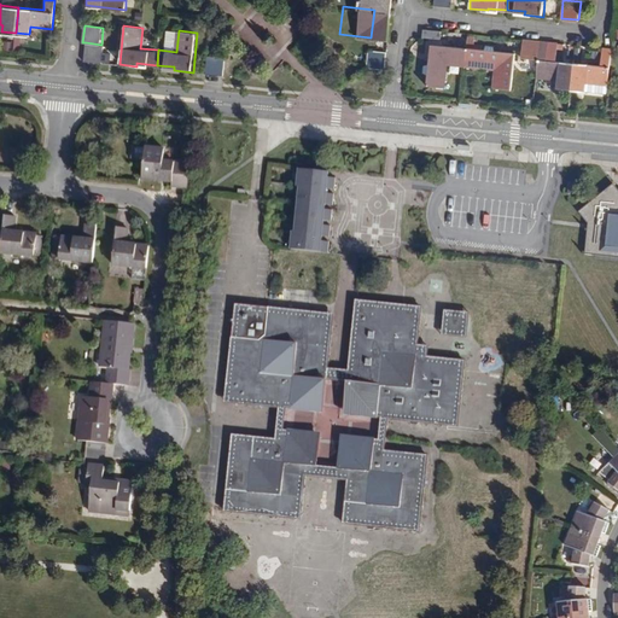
[(484,50),(483,50),(472,50),(473,46),(473,36),(467,36),(466,48),(465,68),(495,70),(494,87),(512,88),(516,53),(496,51),(494,46),(487,46),(484,50)]
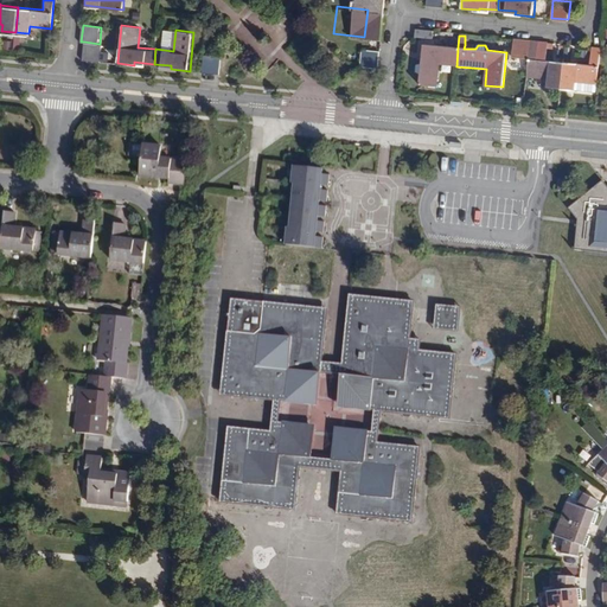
[(512,57),(529,58),(530,40),(515,38),(512,57)]
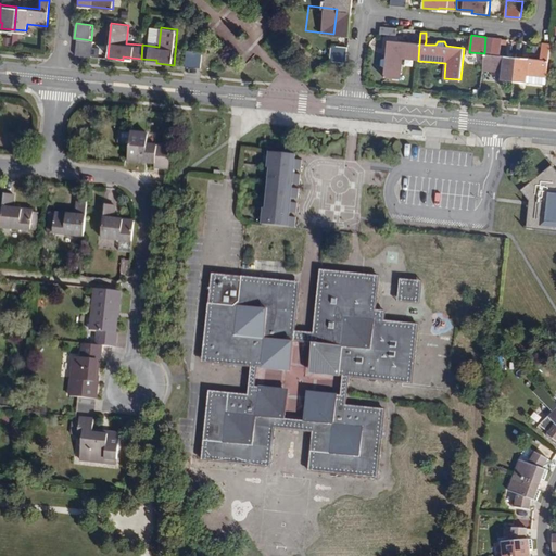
[(502,79),(515,80),(517,57),(494,54),(495,38),(485,37),(484,53),(482,71),(503,73),(502,79)]
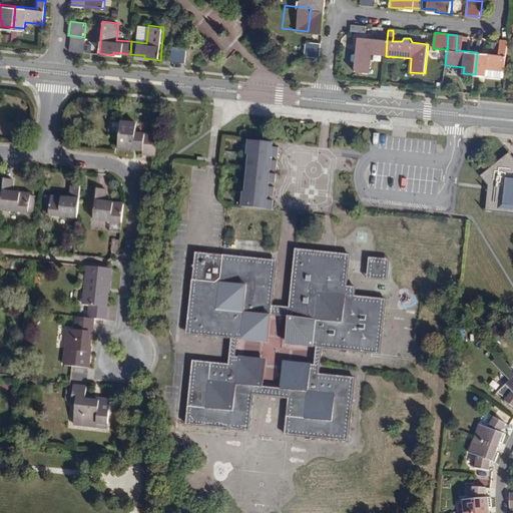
[(87,37),(84,37),(71,35),(69,50),(86,52),(87,37)]
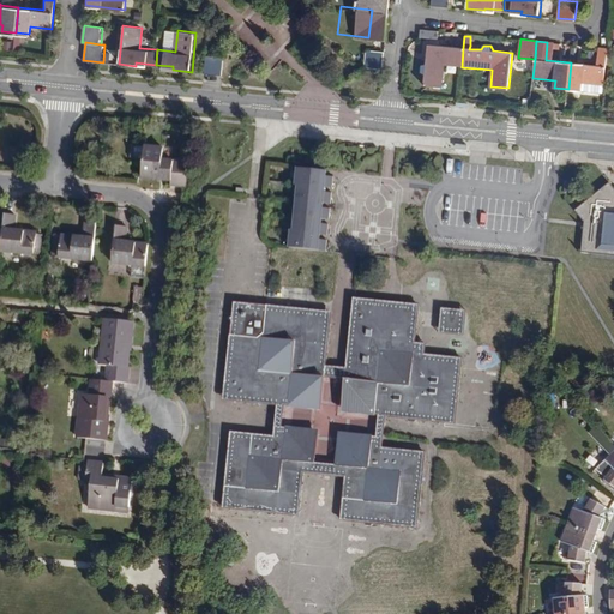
[(444,65),(462,67),(463,48),(428,46),(426,64),(421,66),(420,73),(425,76),(423,85),(441,86),(444,65)]
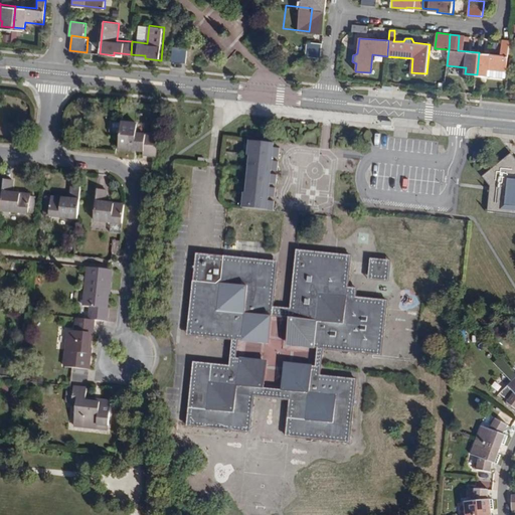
[(500,54),(479,52),(477,74),(506,76),(509,40),(501,39),(500,54)]
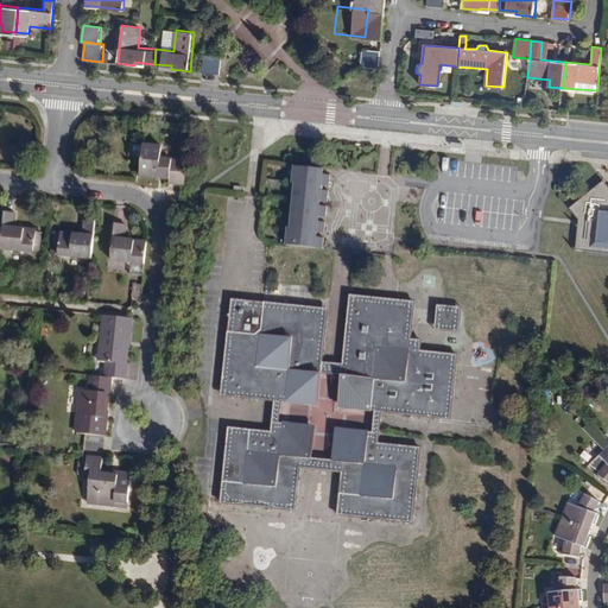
[(381,51),(363,49),(362,62),(361,63),(365,67),(379,68),(381,51)]
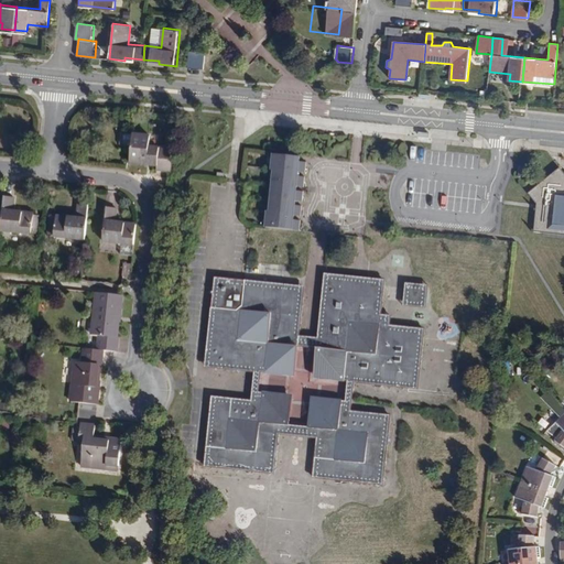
[(203,52),(190,51),(188,67),(205,69),(206,55),(203,52)]
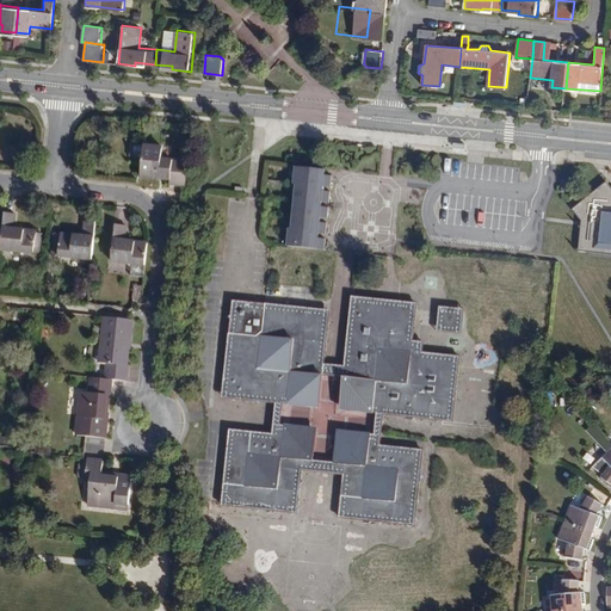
[(164,148),(133,146),(131,156),(143,159),(141,173),(152,174),(152,178),(154,179),(171,181),(171,185),(186,186),(189,161),(162,159),(164,148)]
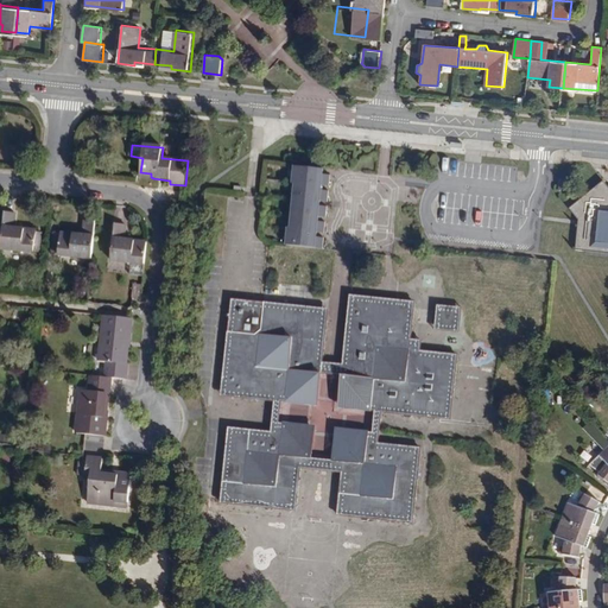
[(323,166),(287,163),(285,179),(289,181),(283,226),(279,226),(278,241),(322,246),(323,236),(315,235),(316,230),(324,230),(325,220),(317,219),(318,214),(325,215),(327,204),(320,203),(320,198),(328,200),(329,188),(321,188),(322,183),(329,183),(330,172),(323,171),(323,166)]
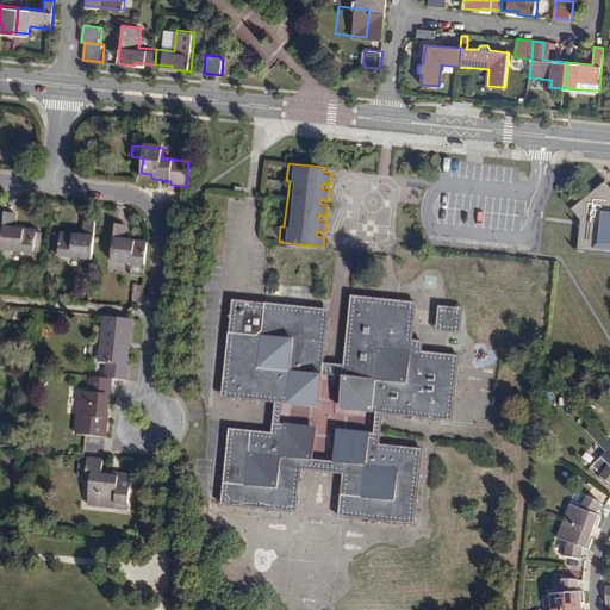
[(574,184),(564,182),(562,193),(573,194),(574,184)]
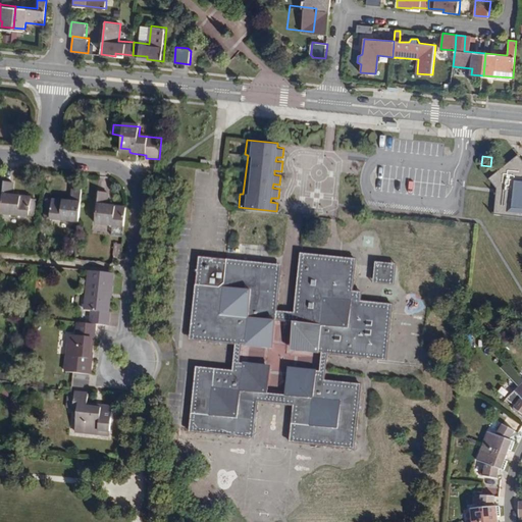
[(521,159),(520,156),(490,179),(499,190),(501,190),(500,194),(498,193),(496,215),(505,216),(509,212),(521,213),(521,159)]
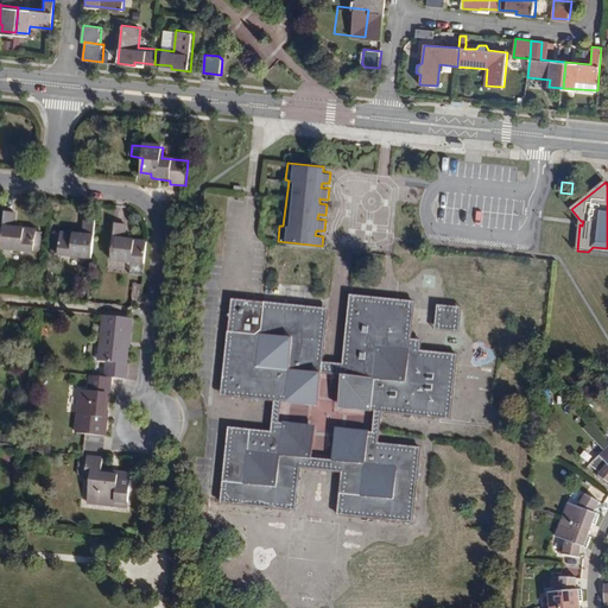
[(16,215),(5,214),(1,251),(35,254),(37,232),(14,229),(16,215)]
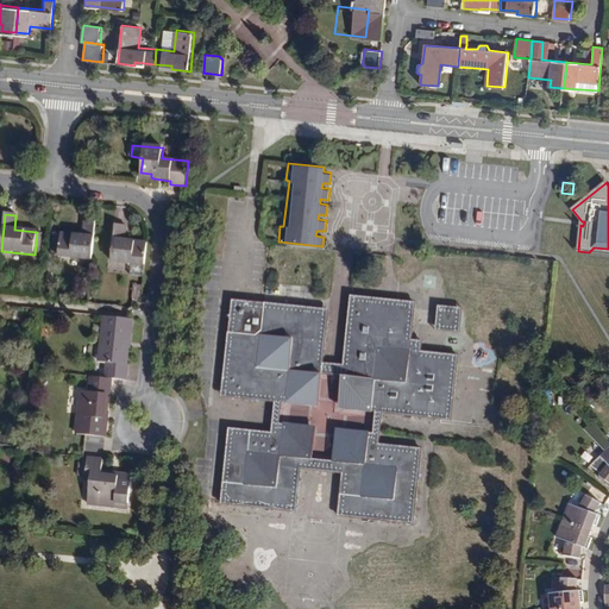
[(95,224),(85,223),(83,238),(61,234),(58,257),(92,261),(95,224)]
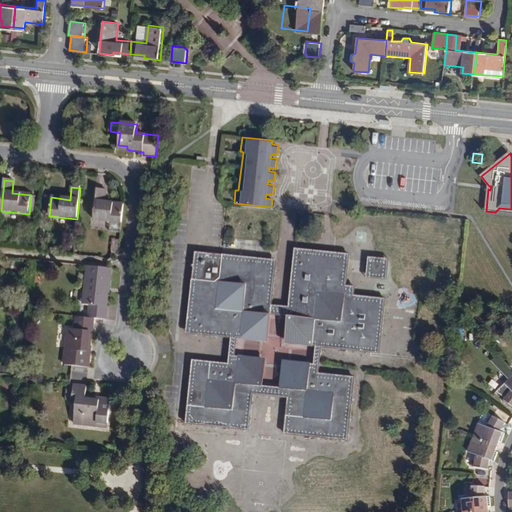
[(106,190),(96,189),(93,221),(111,222),(110,233),(120,234),(123,205),(104,203),(106,190)]
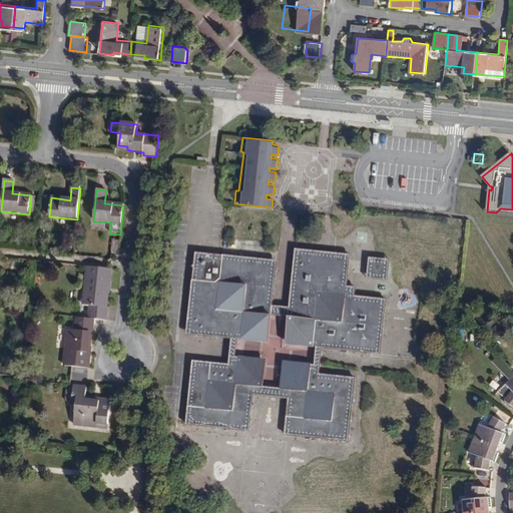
[(312,260),(313,249),(296,248),(295,258),(312,260)]
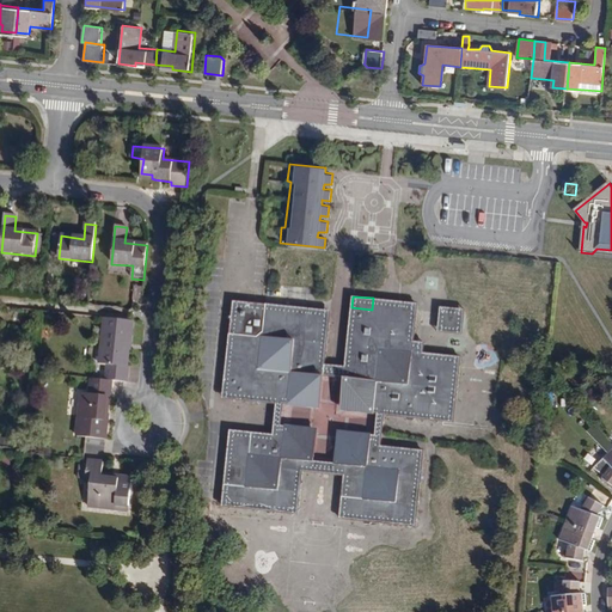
[(408,301),(373,298),(372,310),(352,307),(349,310),(349,317),(350,318),(349,328),(346,331),(348,335),(347,350),(343,352),(347,356),(344,377),(341,404),(346,410),(377,414),(384,415),(404,416),(407,420),(412,420),(415,418),(420,418),(423,422),(427,420),(433,420),(435,423),(439,420),(442,421),(445,399),(454,401),(456,395),(459,392),(456,389),(459,386),(457,383),(459,366),(461,363),(459,361),(460,356),(456,356),(453,353),(450,355),(422,353),(411,352),(412,341),(414,329),(417,328),(415,325),(416,312),(418,310),(416,306),(416,303),(412,303),(411,299),(408,301)]
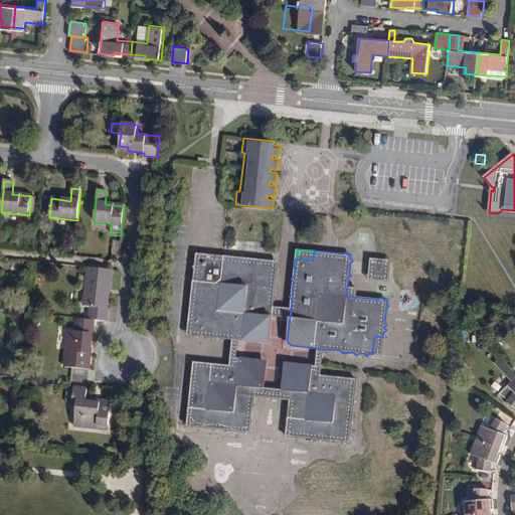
[(240,256),(195,252),(191,293),(188,295),(190,299),(187,302),(190,306),(187,326),(196,327),(195,335),(210,337),(212,339),(214,337),(217,339),(218,337),(232,339),(237,339),(265,342),(271,337),(273,315),(274,306),(276,279),(279,278),(277,275),(277,270),(268,269),(268,260),(264,259),(262,256),(259,259),(246,258),(243,254),(240,256)]
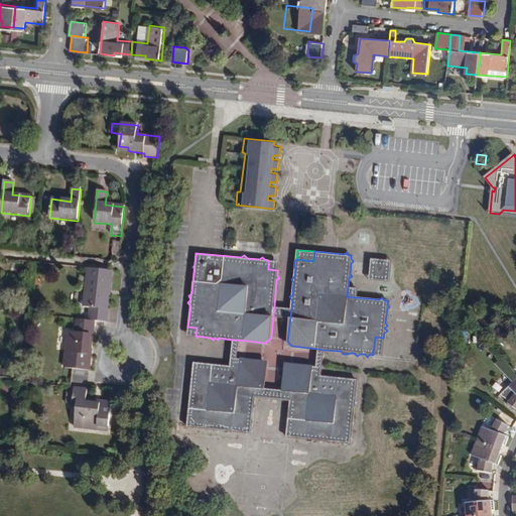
[(389,280),(391,260),(370,259),(368,279),(389,280)]
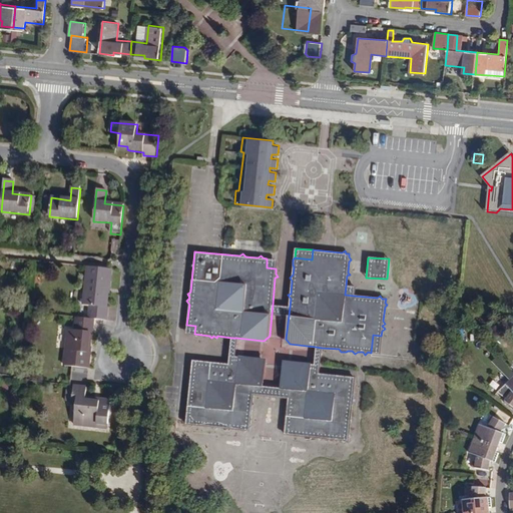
[(267,259),(267,268),(276,269),(277,260),(267,259)]
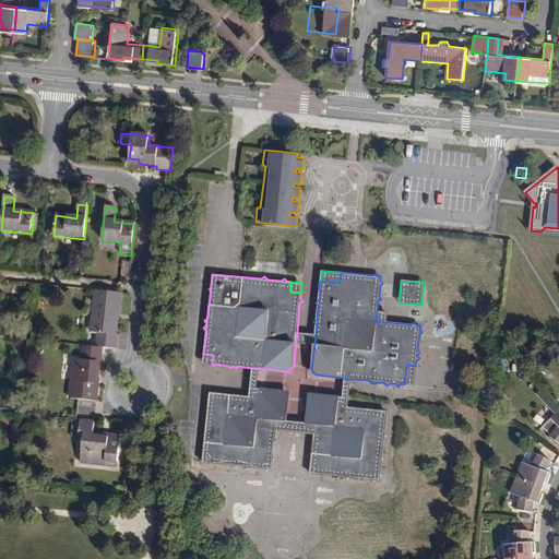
[(97,348),(102,349),(104,349),(116,351),(118,335),(116,335),(117,320),(114,320),(115,314),(120,316),(122,294),(96,292),(92,335),(98,335),(97,348)]
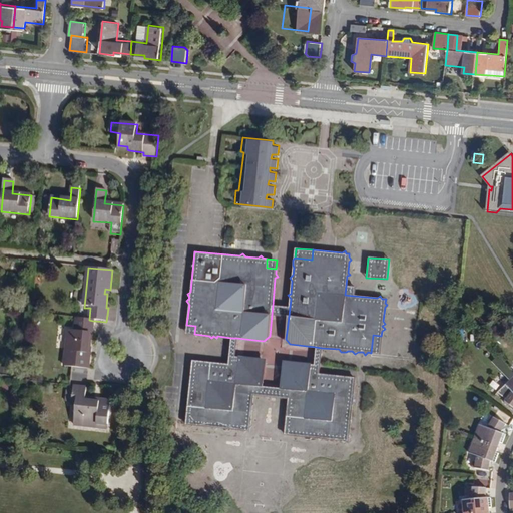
[(354,296),(355,287),(346,286),(345,295),(354,296)]
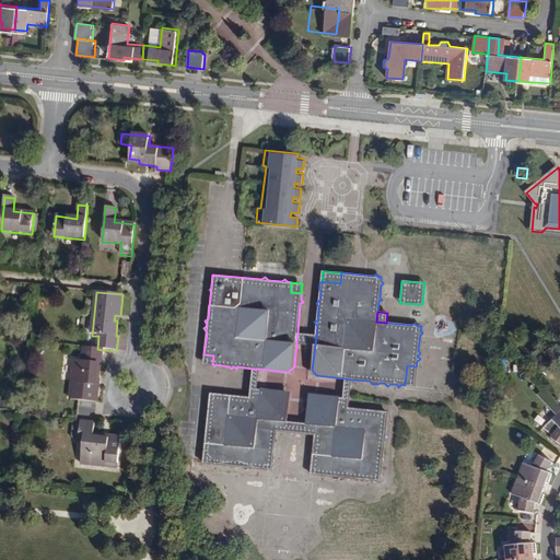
[(298,333),(296,342),(315,345),(316,335),(298,333)]
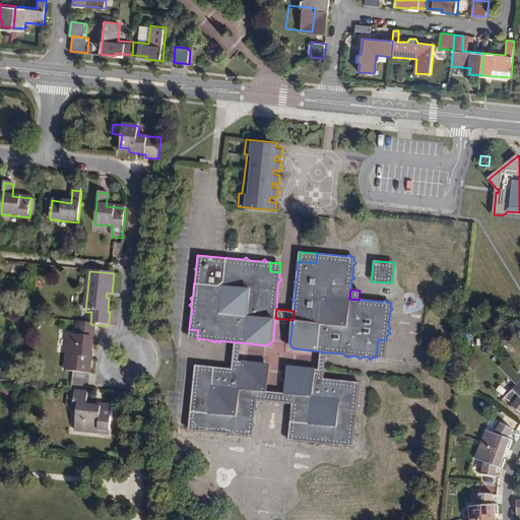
[(94,325),(90,324),(77,323),(76,334),(69,333),(66,371),(89,374),(91,355),(87,354),(87,350),(90,350),(91,336),(93,336),(94,325)]
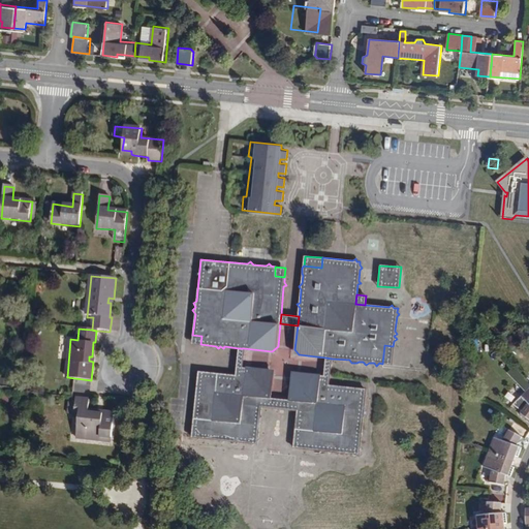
[(200,344),(201,336),(192,335),(191,342),(191,343),(200,344)]
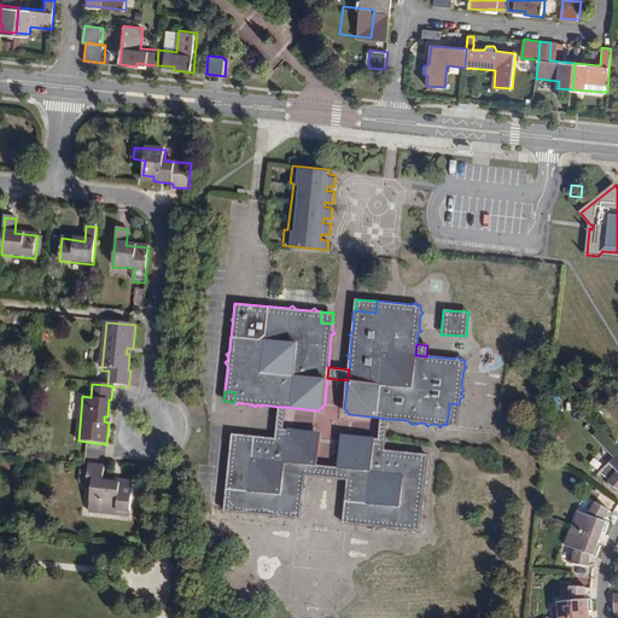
[(447,425),(458,426),(459,404),(449,403),(447,425)]
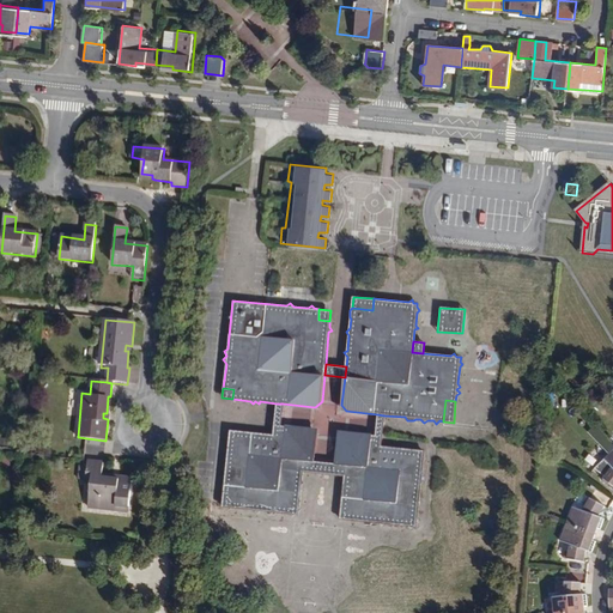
[(281,424),(274,424),(273,434),(273,437),(253,436),(253,432),(240,431),(237,428),(234,430),(230,430),(229,434),(226,436),(229,439),(228,451),(225,453),(224,461),(226,463),(225,479),(222,481),(224,484),(223,497),(219,499),(223,502),(222,507),(225,507),(228,509),(231,507),(255,510),(258,513),(260,510),(265,510),(267,514),(272,514),(275,511),(289,513),(292,516),(295,514),(298,514),(298,510),(302,507),(299,504),(301,484),(304,481),(302,478),(302,472),(313,473),(315,460),(287,457),(285,455),(284,451),(286,425),(281,424)]
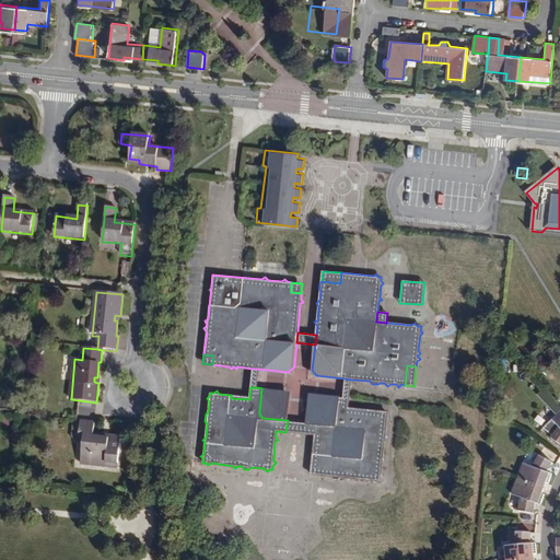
[(263,418),(288,420),(291,391),(261,388),(259,412),(260,416),(263,418)]
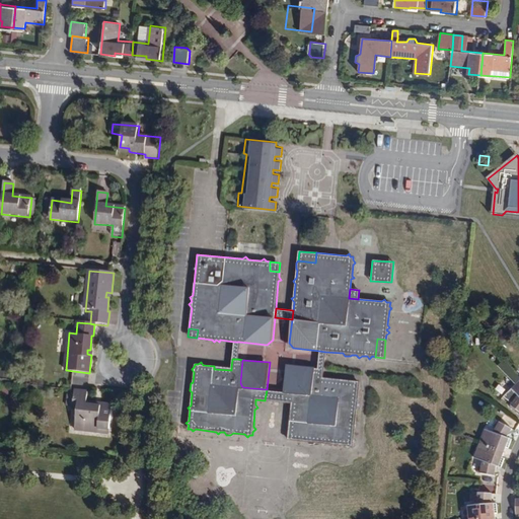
[(286,364),(283,391),(306,393),(308,391),(310,389),(312,367),(286,364)]
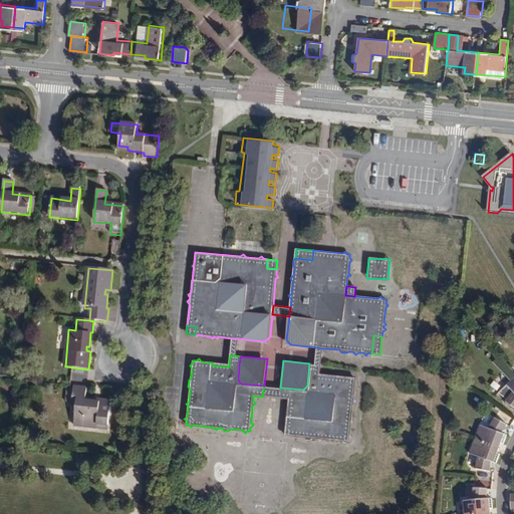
[(314,363),(309,363),(307,386),(305,388),(303,390),(280,388),(279,398),(288,399),(288,405),(285,408),(287,410),(286,420),(283,423),(285,426),(284,435),(303,437),(305,439),(309,440),(313,438),(316,439),(318,441),(321,439),(341,441),(343,443),(345,442),(348,442),(348,438),(351,437),(349,434),(350,424),(353,421),(351,419),(352,406),(354,403),(355,398),(353,397),(354,386),(357,383),(355,380),(355,377),(352,376),(349,373),(346,376),(336,374),(336,377),(319,375),(319,373),(320,364),(314,363)]
